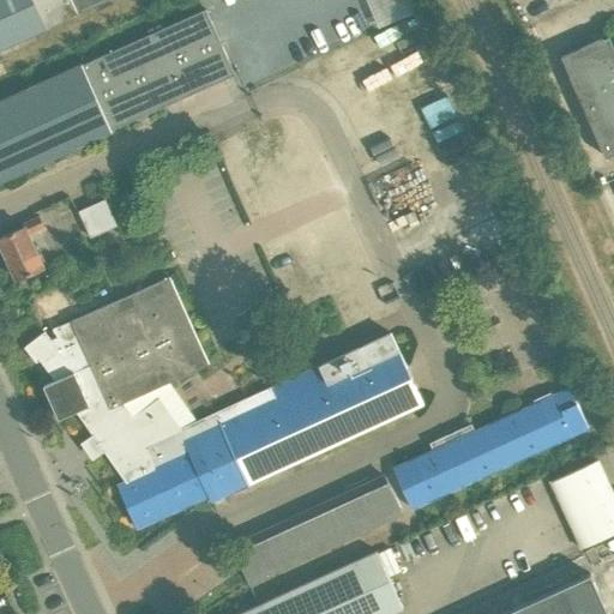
[(0,0),(0,49),(107,0),(0,0)]
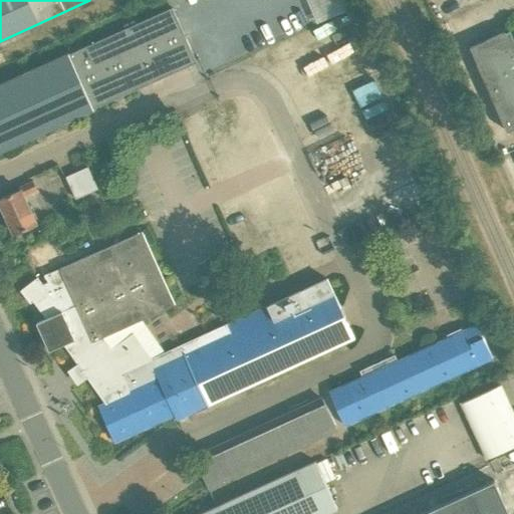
[(173,7),(0,84),(0,151),(197,62),(173,7)]
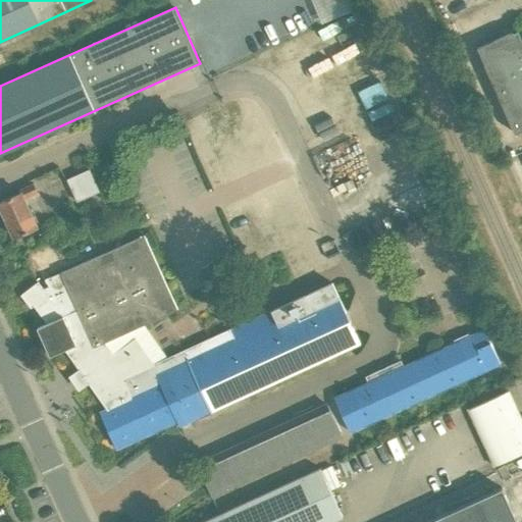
[(512,33),(476,49),(514,134),(521,129),(521,40),(516,43),(512,33)]
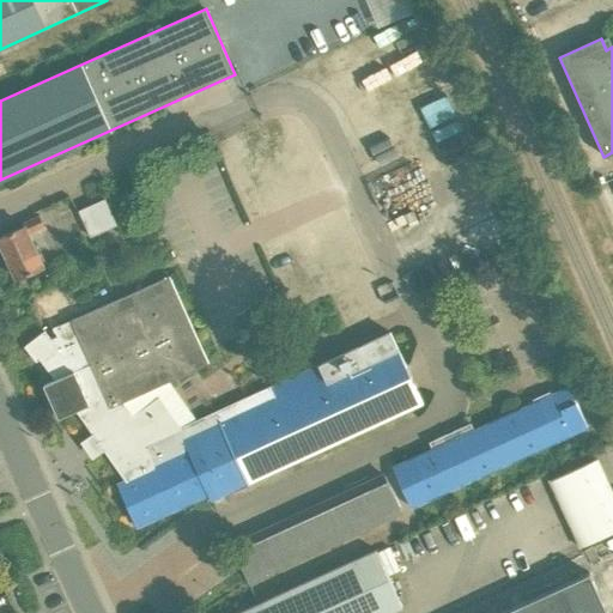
[(79,211),(91,237),(117,225),(105,199),(79,211)]
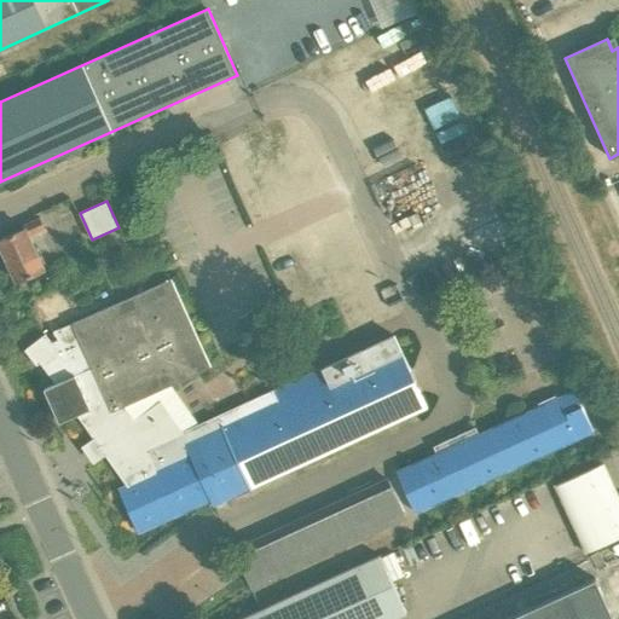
[(24,227),(0,238),(0,243),(17,282),(46,268),(32,236),(46,230),(40,217),(23,225),(24,227)]
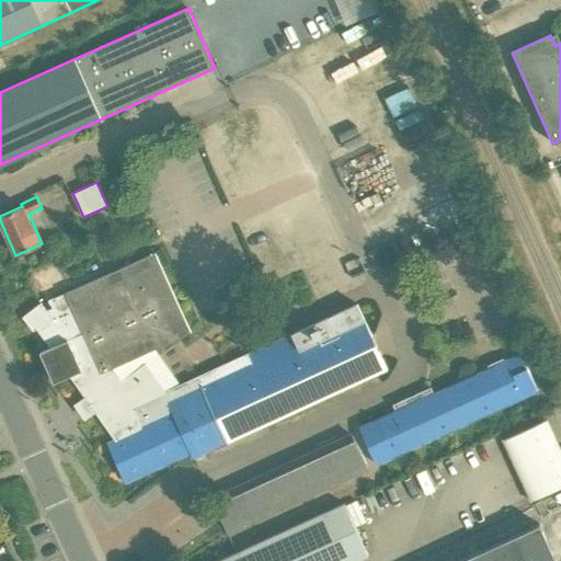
[(192,333),(155,253),(53,299),(52,297),(67,289),(56,265),(32,276),(42,300),(46,306),(44,308),(41,304),(23,318),(34,332),(37,329),(52,347),(41,353),(55,384),(70,376),(87,398),(78,404),(87,418),(95,411),(115,439),(109,443),(107,443),(125,482),(192,453),(194,459),(388,369),(357,304),(165,391),(146,364),(123,381),(113,369),(192,333)]
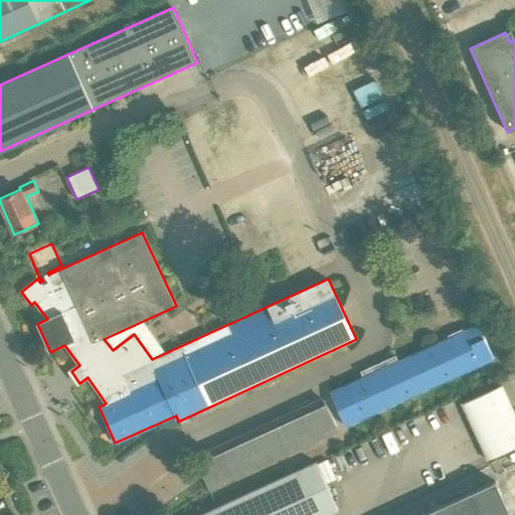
[(363,378),(330,393),(346,427),(494,360),(479,326),(398,362),(396,357),(361,372),(363,378)]
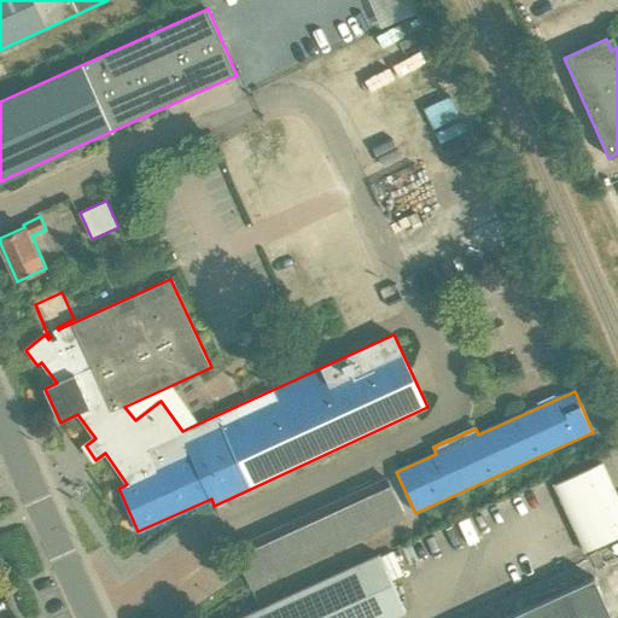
[(617,500),(602,465),(554,487),(584,555),(617,540),(617,500)]
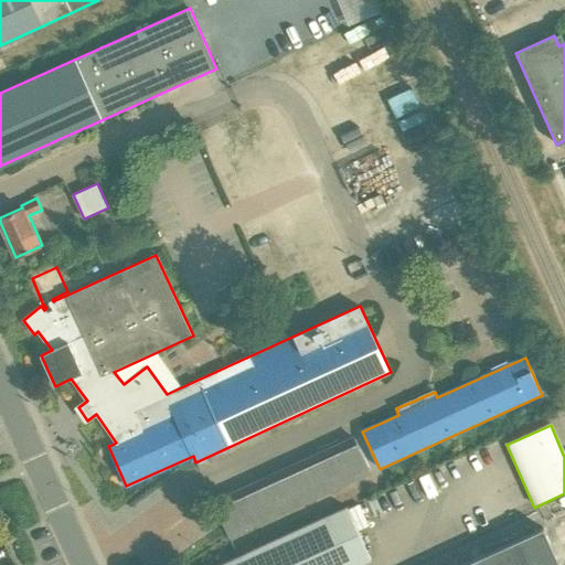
[(354,436),(216,499),(233,534),(371,472),(354,436)]
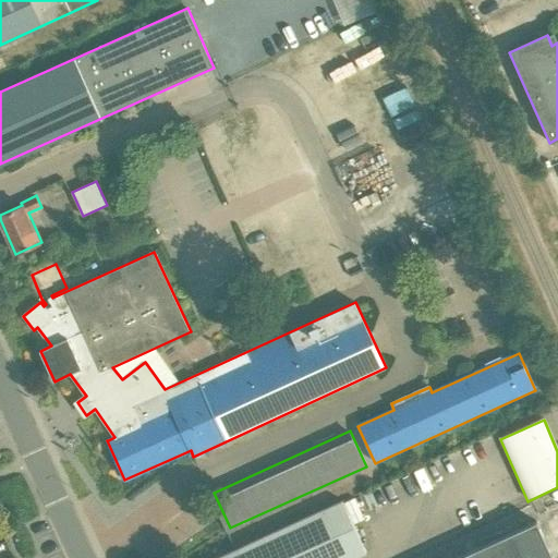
[(218,557),(352,557),(365,553),(342,501),(218,557)]
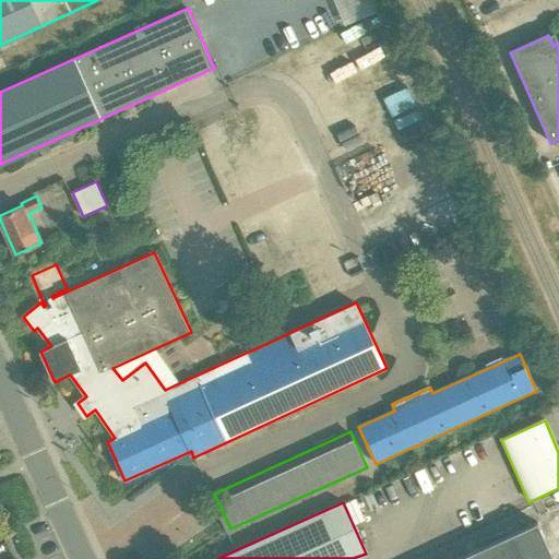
[(555,558),(537,519),(451,558),(555,558)]
